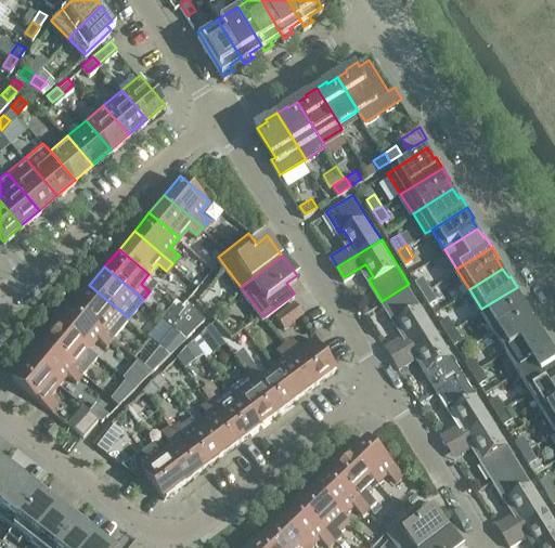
[(424,273),(416,278),(423,290),(431,285),(424,273)]
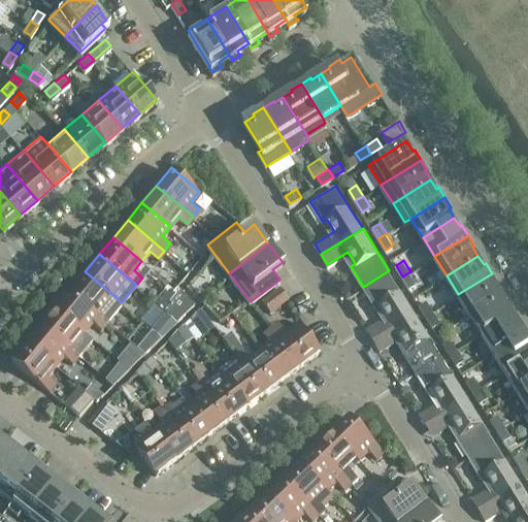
[(394,326),(416,313),(389,270),(363,287),(375,306),(380,304),(394,326)]
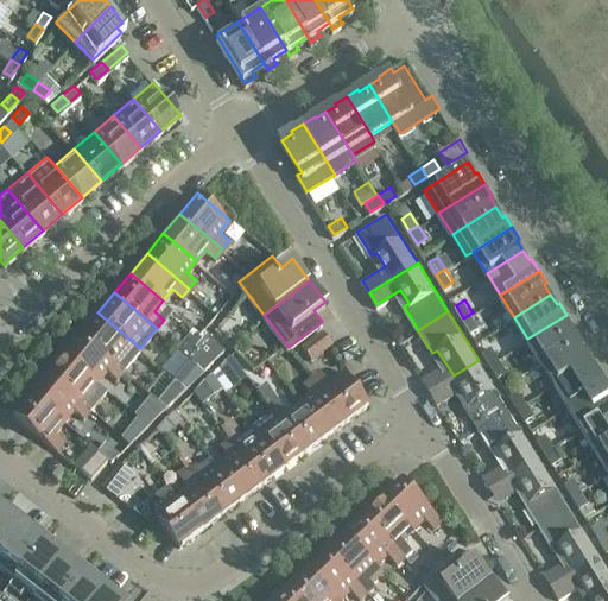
[(97,312),(81,333),(124,368),(131,359),(140,348),(97,312)]
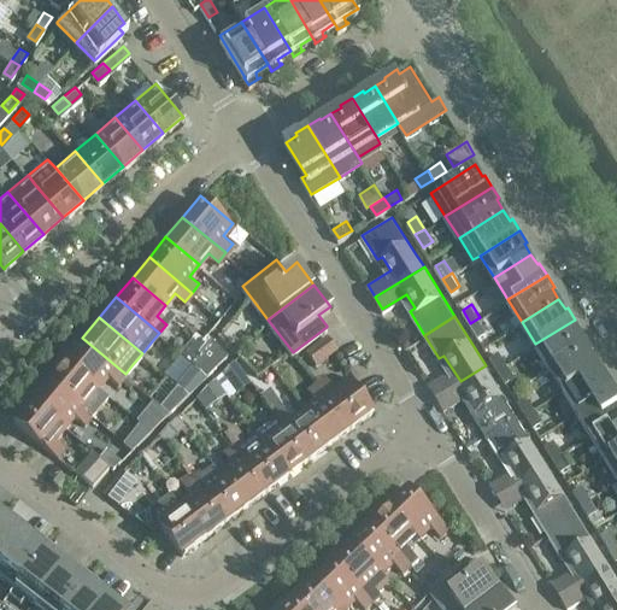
[(487,330),(480,317),(470,323),(479,335),(487,330)]
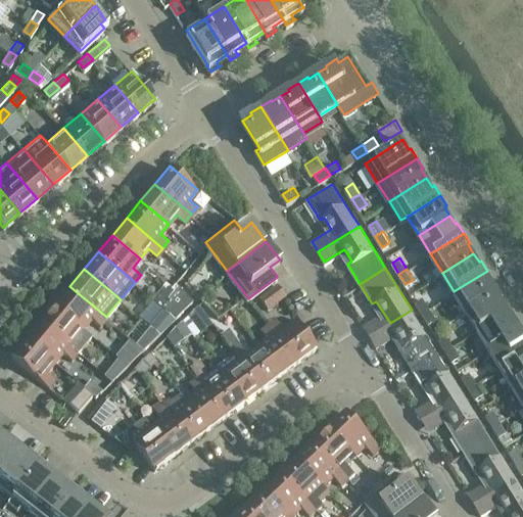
[(466,311),(497,290),(491,282),(493,281),(487,271),(454,291),(466,311)]
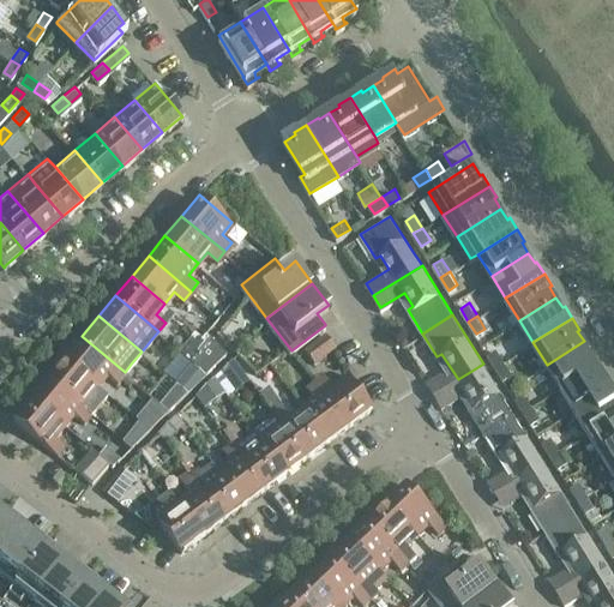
[(305,348),(314,360),(335,344),(326,331),(305,348)]
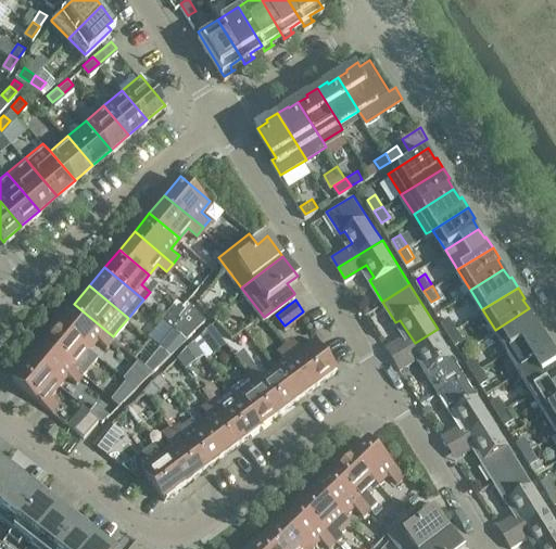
[(204,317),(189,302),(172,324),(173,324),(185,335),(204,317)]
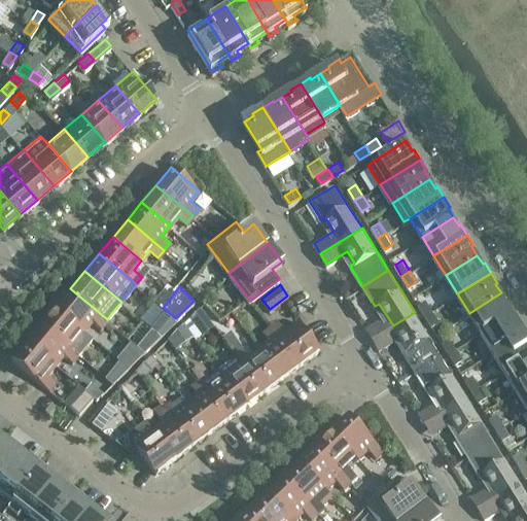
[(70,288),(56,305),(84,330),(92,319),(100,326),(107,319),(70,288)]
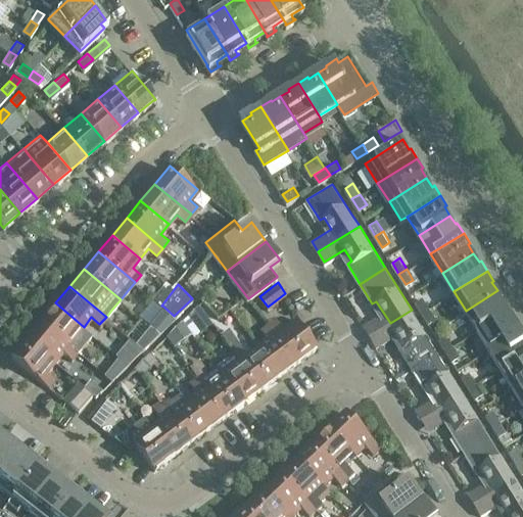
[(466,311),(477,329),(511,309),(505,298),(503,299),(497,290),(466,311)]
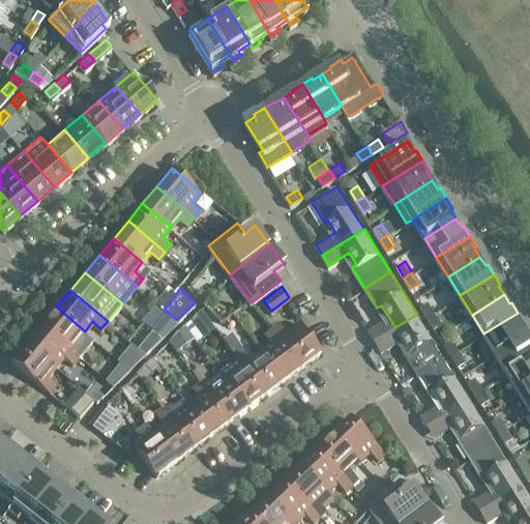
[(428,316),(436,311),(429,299),(421,304),(428,316)]
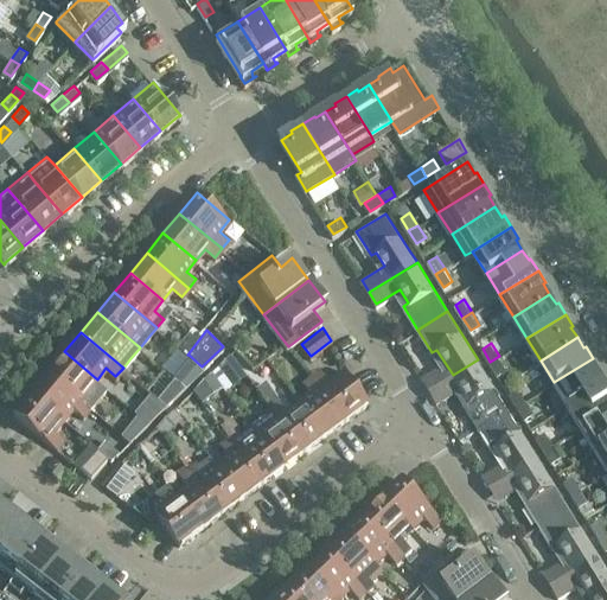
[(64,351),(48,371),(90,407),(107,387),(97,380),(64,351)]
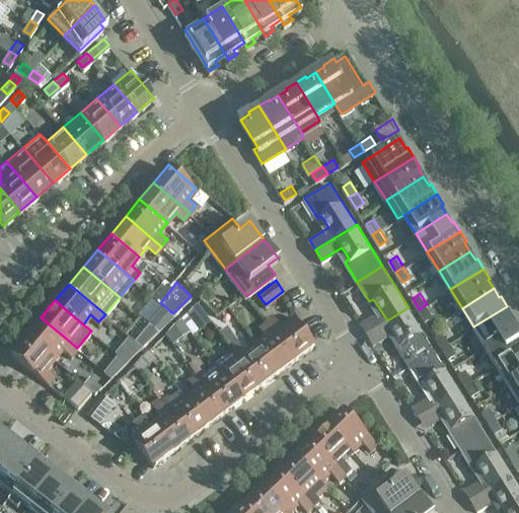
[(196,301),(186,310),(198,326),(210,317),(196,301)]
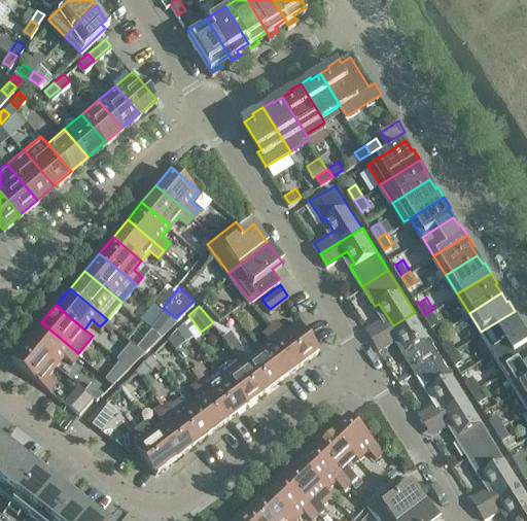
[(148,325),(150,326),(160,334),(161,335),(176,320),(175,318),(164,308),(148,325)]
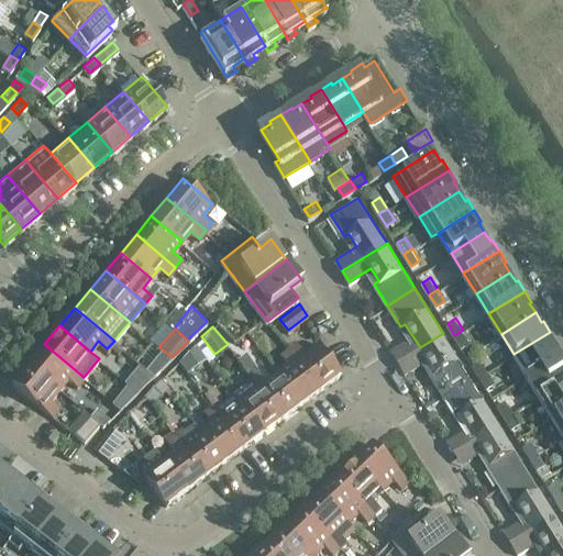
[(471,342),(463,330),(454,335),(462,346),(471,342)]
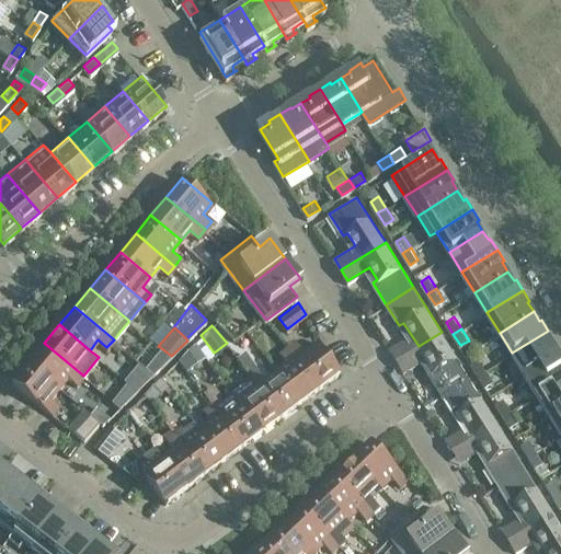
[(525,372),(558,351),(552,343),(554,341),(548,331),(512,353),(525,372)]
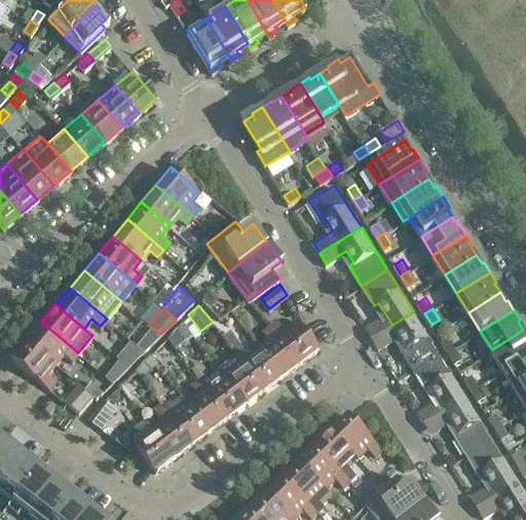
[(414,369),(440,354),(414,311),(392,325),(372,337),(379,348),(399,335),(406,346),(402,349),(414,369)]
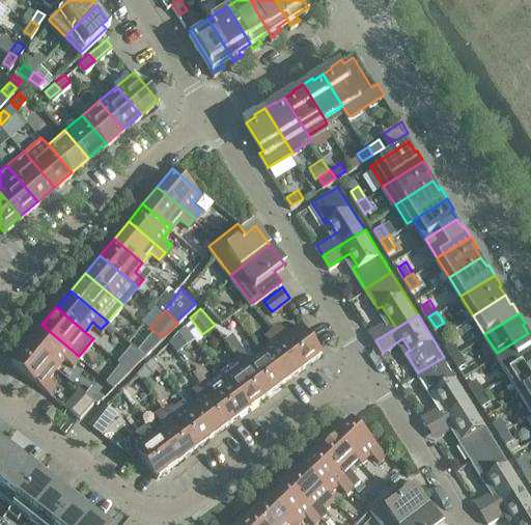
[(273,327),(302,365),(320,352),(298,322),(287,330),(281,322),(273,327)]
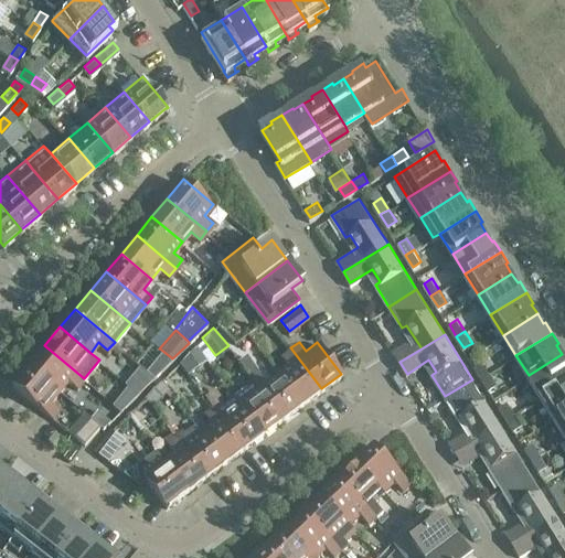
[(195,343),(179,360),(187,372),(206,357),(195,343)]
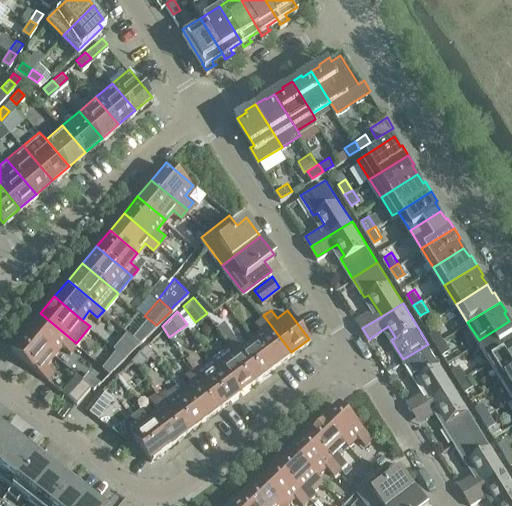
[(40,313),(26,330),(54,353),(62,344),(70,350),(76,343),(40,313)]
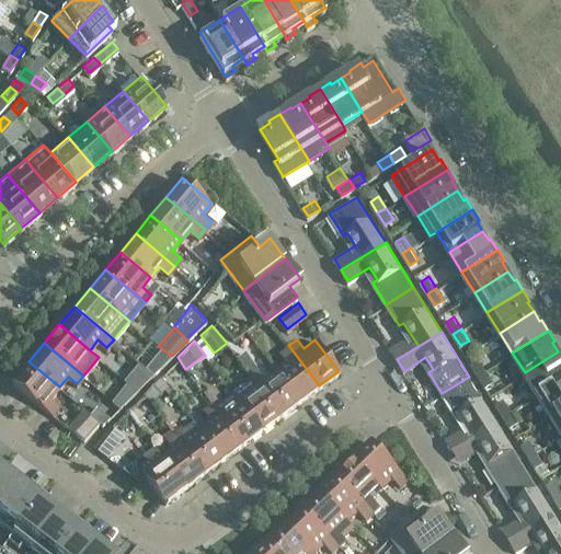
[(276,369),(299,400),(319,385),(288,345),(279,351),(286,360),(276,369)]
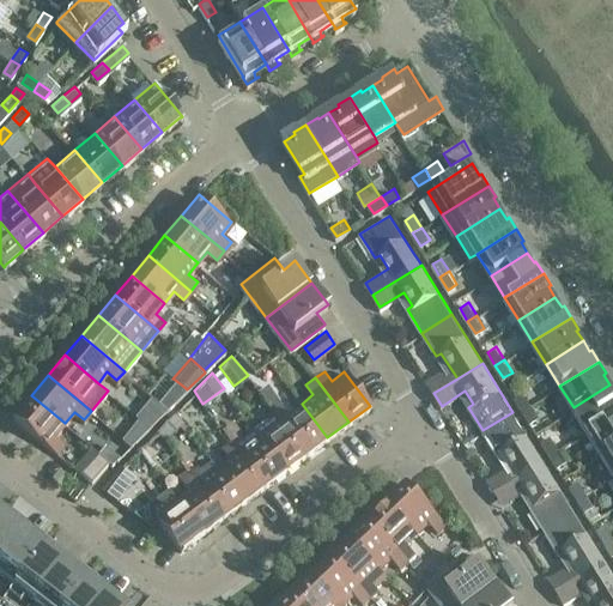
[(186,388),(175,380),(157,400),(167,408),(186,388)]
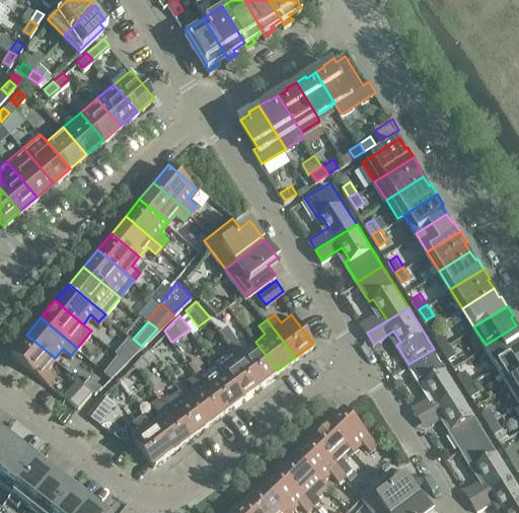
[(486,345),(497,364),(518,349),(518,330),(516,325),(486,345)]
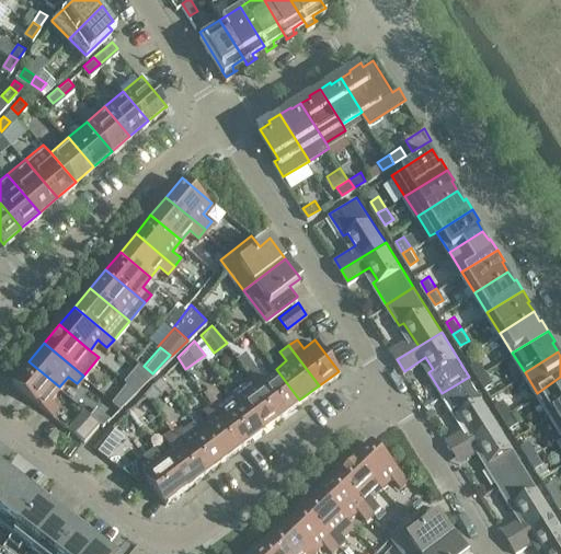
[(478,373),(487,369),(479,357),(471,362),(478,373)]
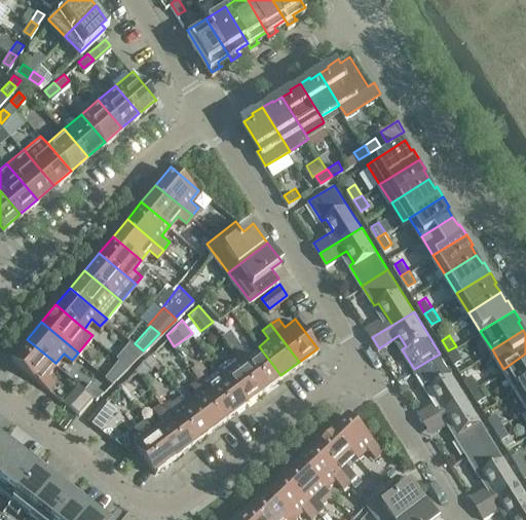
[(55,363),(27,339),(12,357),(49,387),(57,379),(48,372),(55,363)]
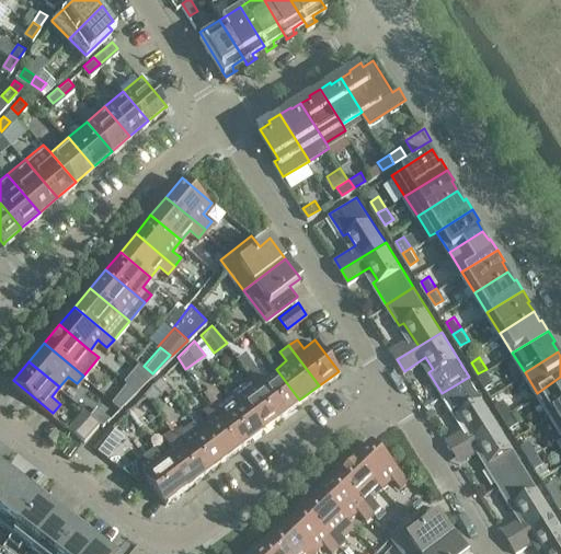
[(250,373),(281,414),(299,400),(276,369),(265,377),(259,367),(250,373)]
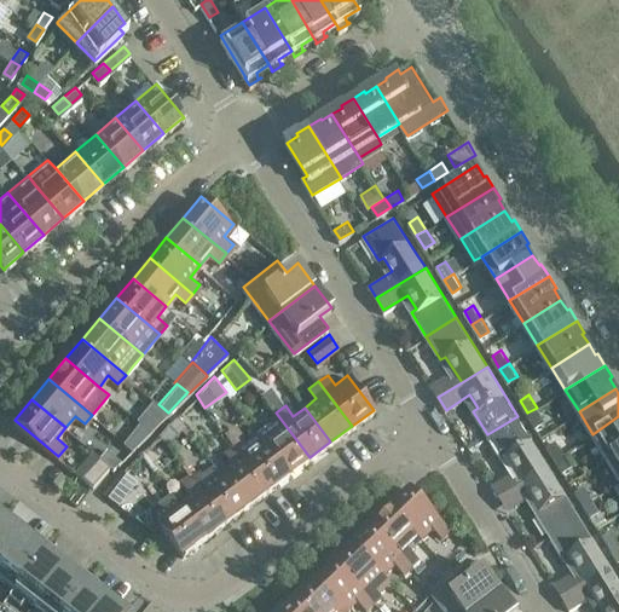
[(544,420),(537,408),(527,413),(536,426),(544,420)]
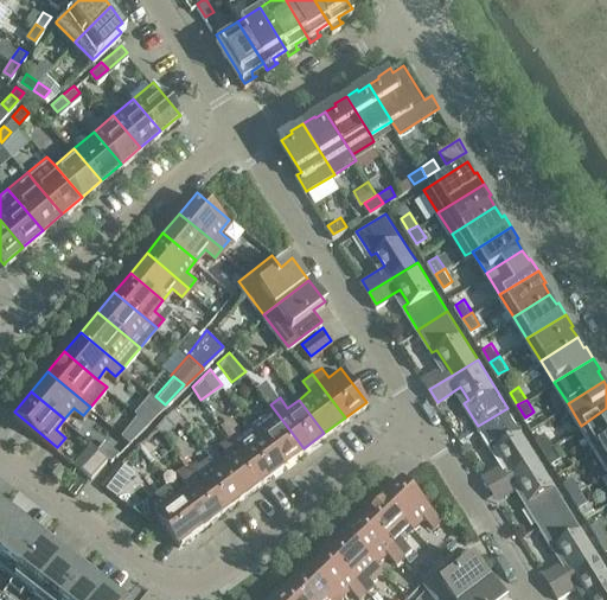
[(251,423),(282,464),(304,448),(270,404),(262,412),(263,414),(251,423)]
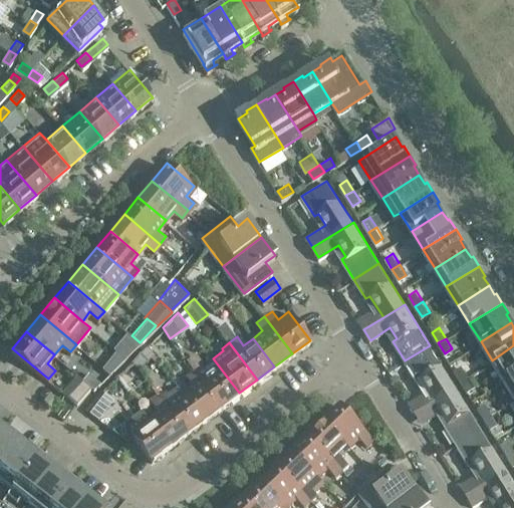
[(155,351),(148,344),(132,358),(140,366),(155,351)]
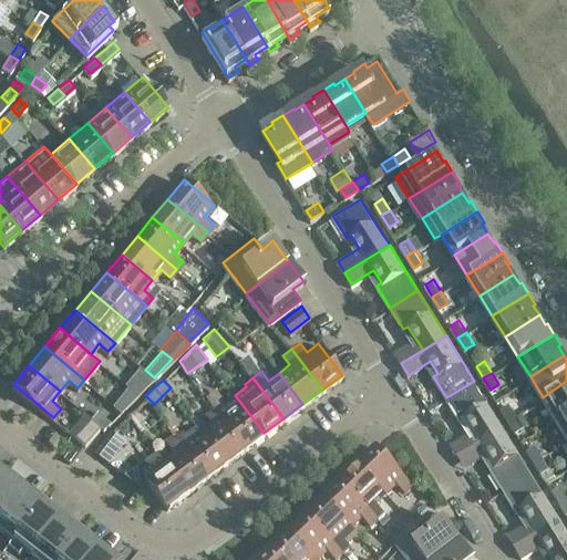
[(480,441),(503,426),(474,381),(446,397),(460,420),(464,416),(480,441)]
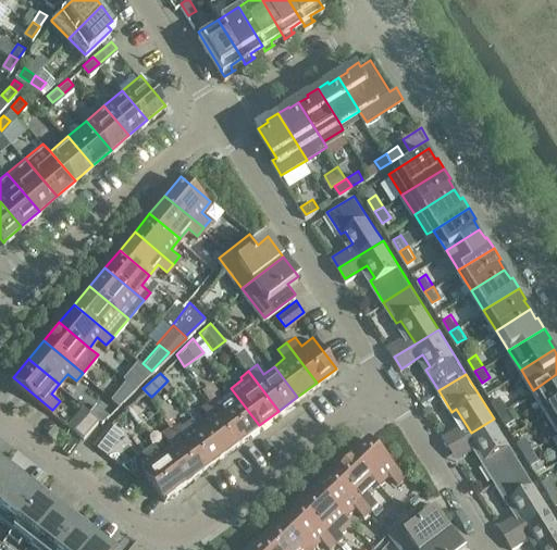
[(546,410),(556,402),(556,374),(533,390),(546,410)]
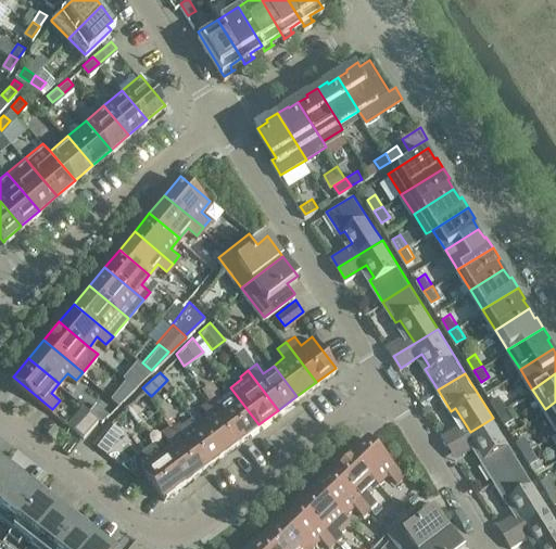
[(126,377),(109,394),(118,403),(119,401),(137,385),(126,377)]
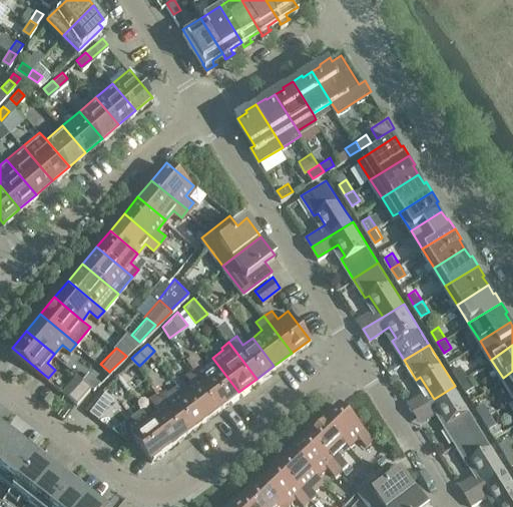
[(193,368),(221,406),(238,392),(212,358),(203,365),(201,363),(193,368)]
